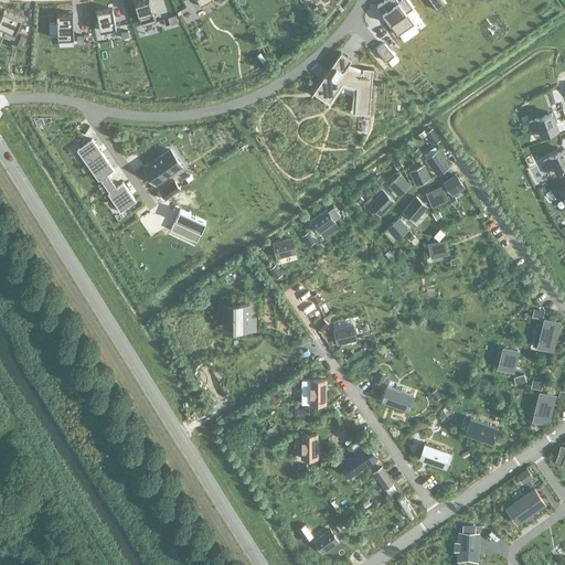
[(142,25),(157,21),(149,0),(139,0),(136,1),(142,25)]
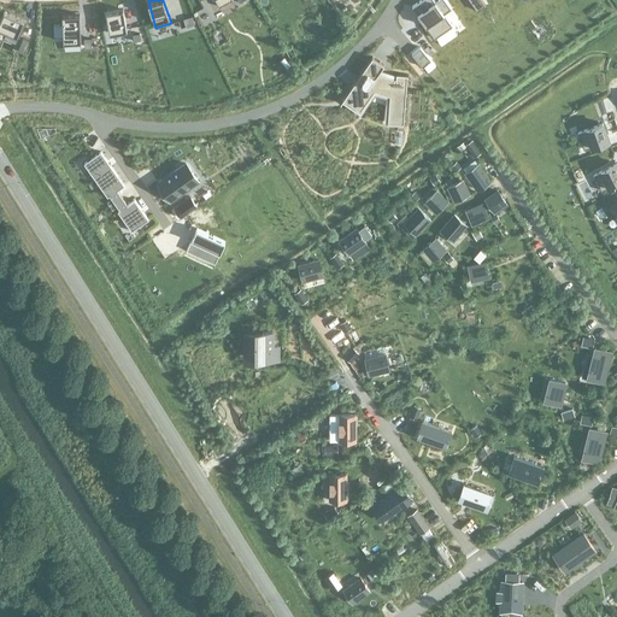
[(434,0),(419,0),(412,6),(434,37),(452,25),(444,12),(451,7),(445,0),(435,0),(434,0)]
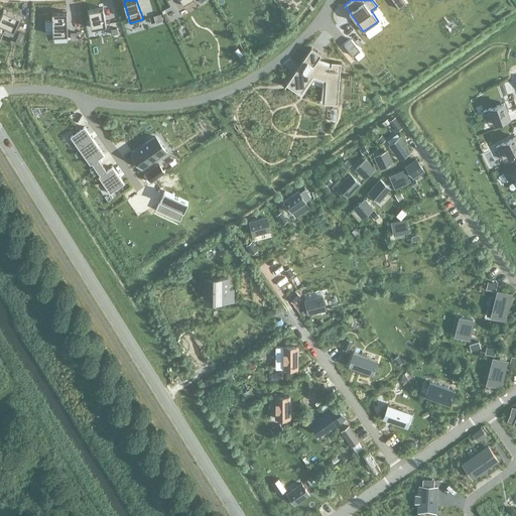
[(402,0),(392,0),(399,9),(405,4),(402,0)]
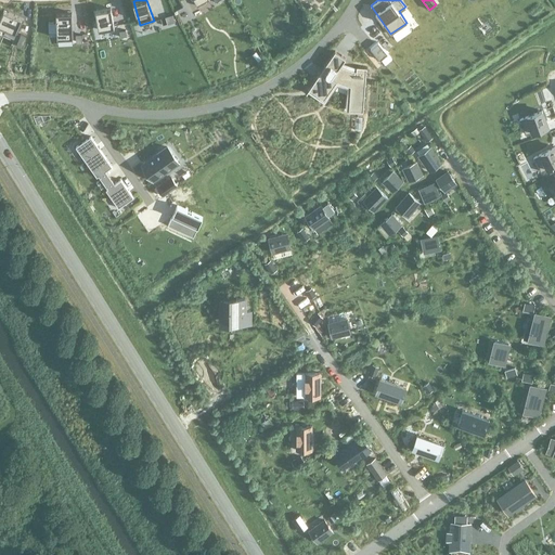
[(95,11),(99,29),(114,27),(111,8),(95,11)]
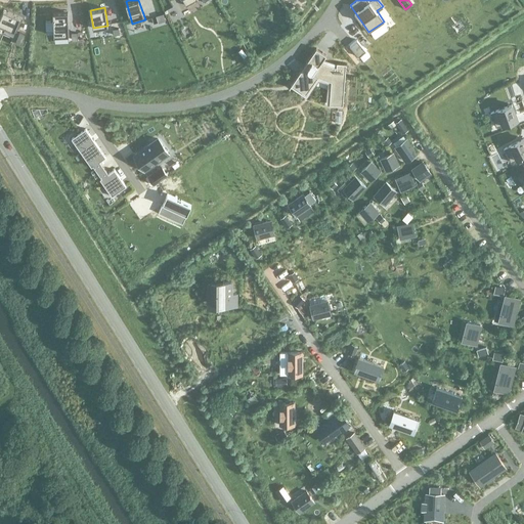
[(0,24),(16,31),(23,17),(3,9),(0,16),(0,24)]
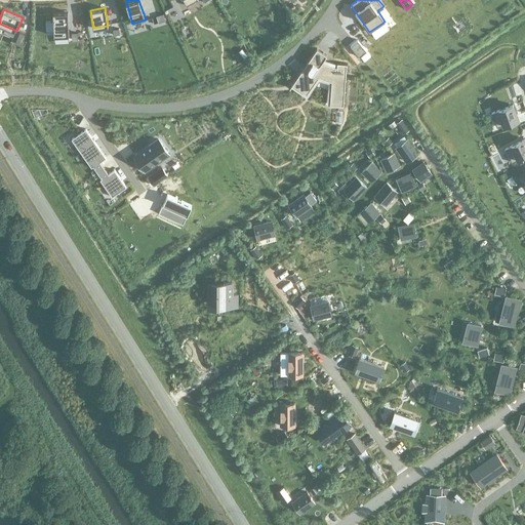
[(54,36),(69,35),(68,11),(53,12),(54,36)]
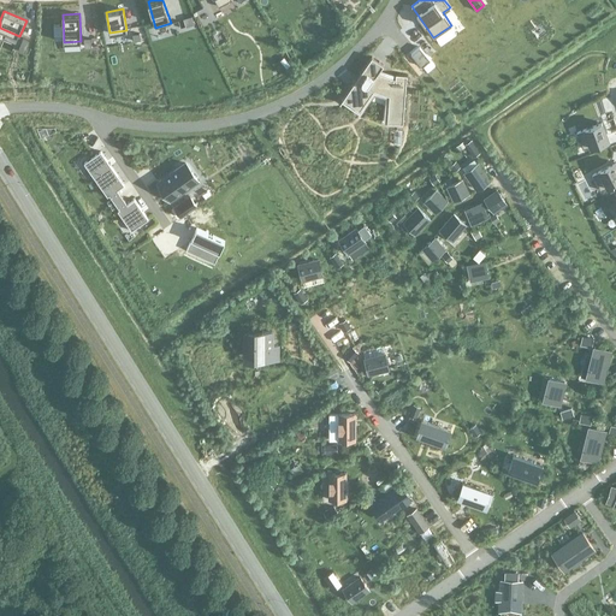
[(18,49),(24,53),(29,41),(23,39),(18,49)]
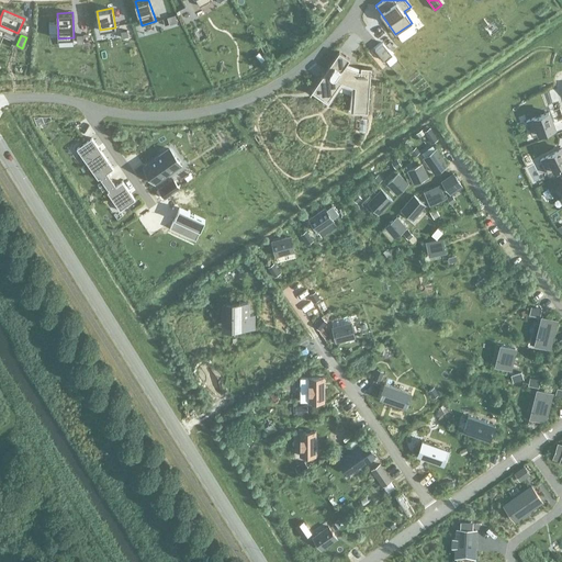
[(383,43),(375,49),(385,62),(393,55),(383,43)]
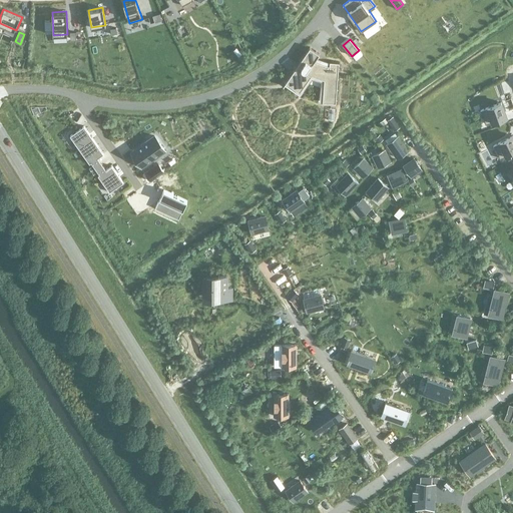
[(286,82),(300,91),(311,75),(325,79),(323,102),(336,103),(339,62),(330,61),(330,65),(315,60),(320,53),(310,47),(286,82)]
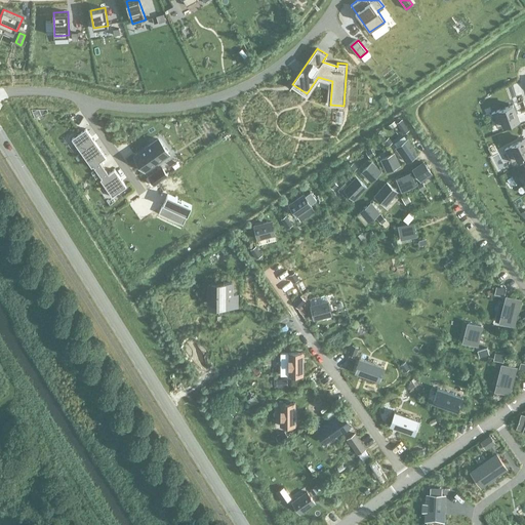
[(496,127),(518,119),(513,105),(506,108),(506,107),(499,109),(499,110),(491,113),(496,127)]
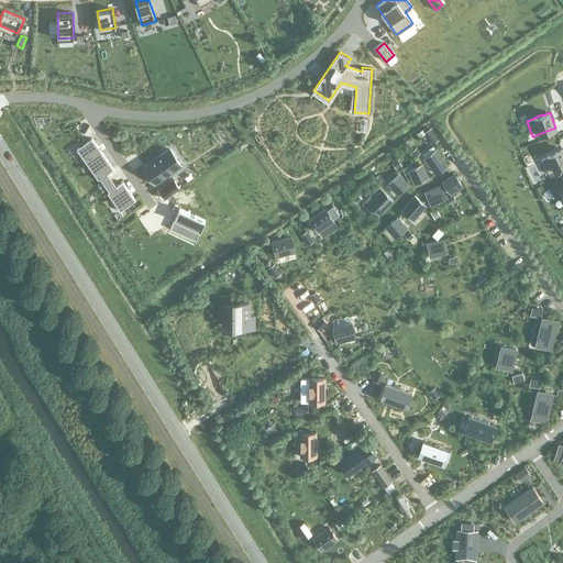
[(429,127),(424,130),(431,139),(435,135),(429,127)]
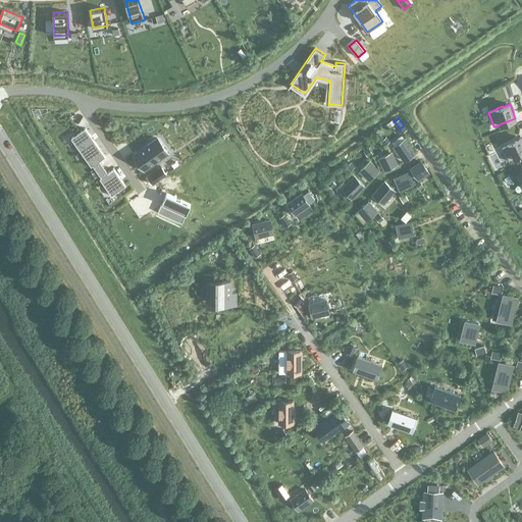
[(71,138),(91,166),(93,165),(100,160),(105,156),(86,127),(71,138)]
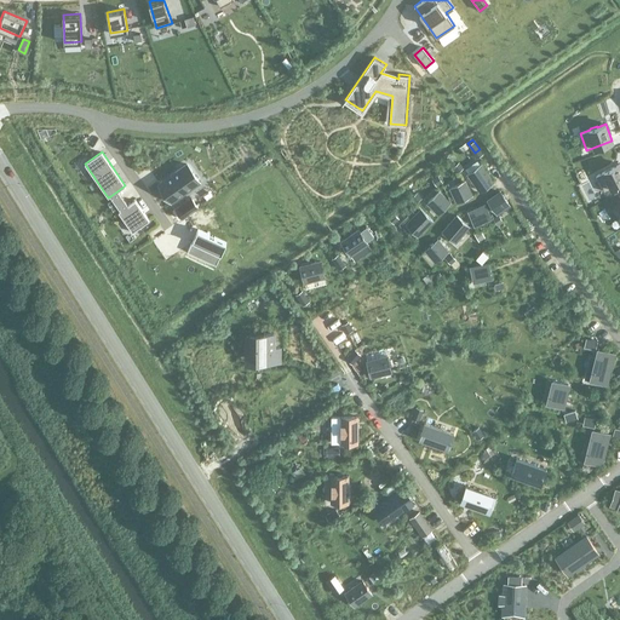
[(187,164),(160,183),(165,189),(165,188),(168,193),(167,194),(172,200),(199,181),(187,164)]
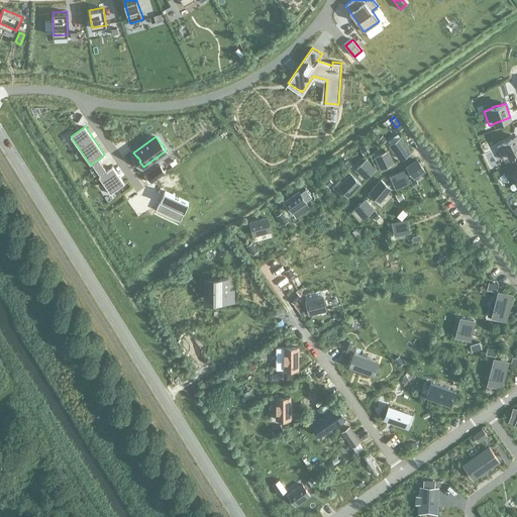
[(504,160),(516,152),(516,136),(510,139),(504,142),(505,142),(497,146),(504,160)]
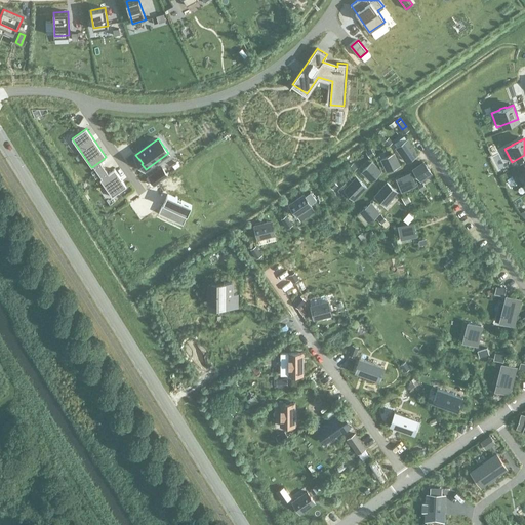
[(417,154),(407,139),(397,147),(406,161),(417,154)]
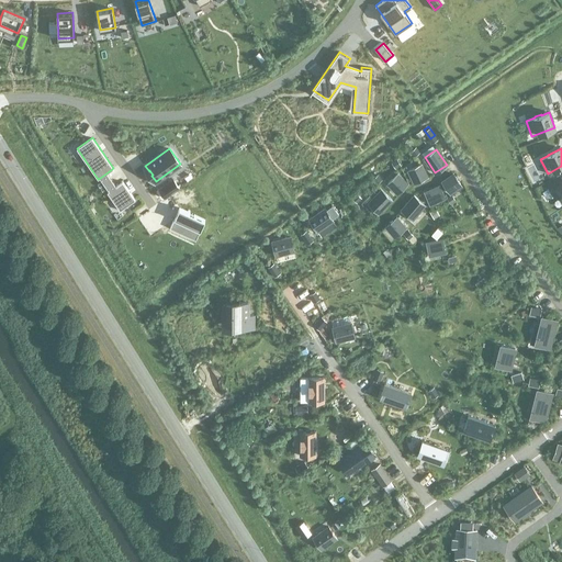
[(422,164),(408,170),(415,182),(427,177),(422,164)]
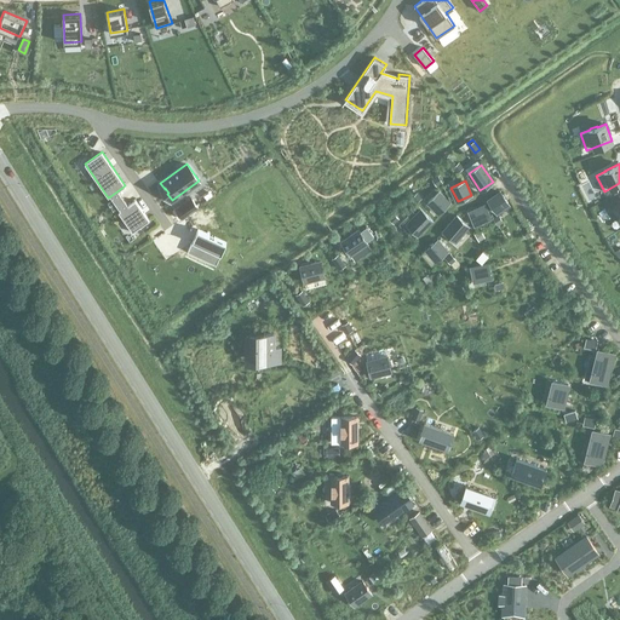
[(119,190),(110,196),(115,204),(124,197),(119,190)]
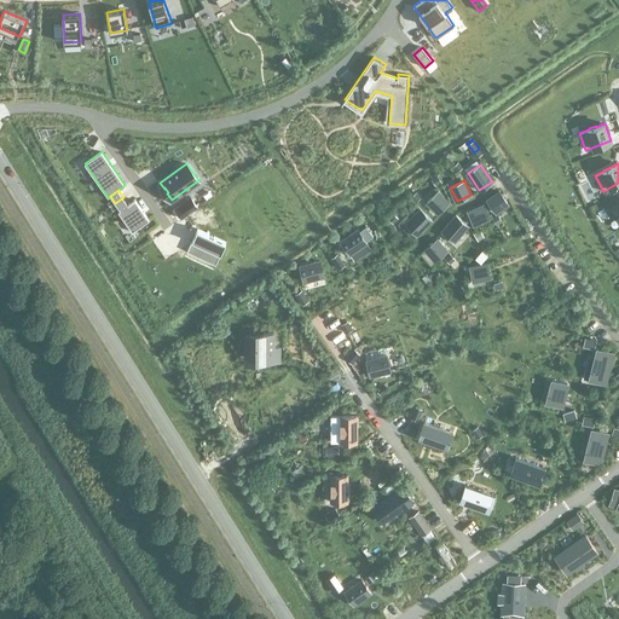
[(449,202),(438,191),(427,202),(438,213),(449,202)]
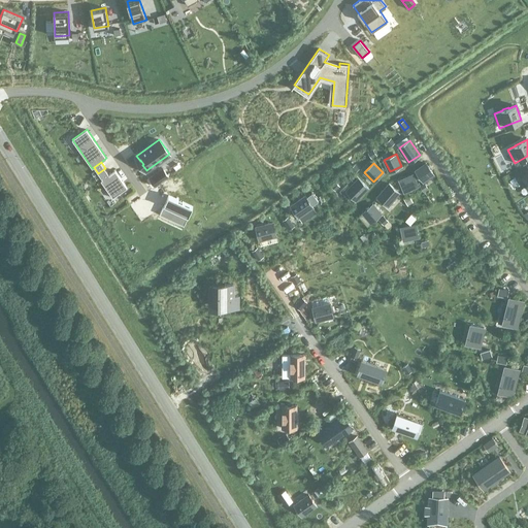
[(426,163),(416,170),(423,182),(433,174),(426,163)]
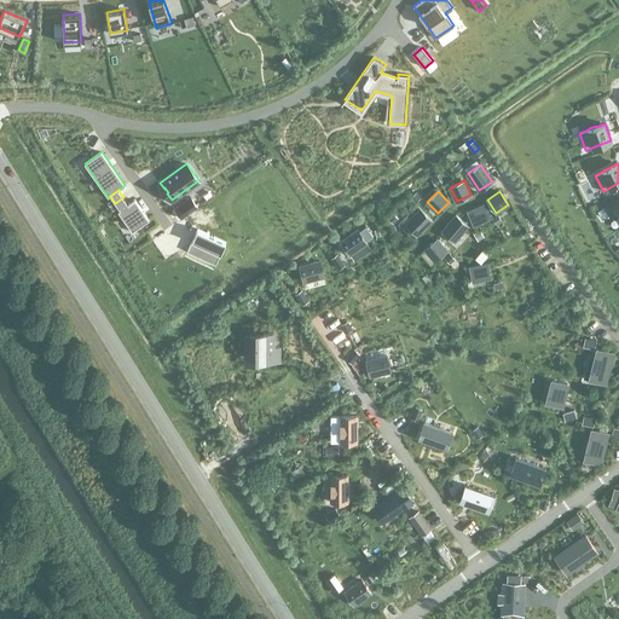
[(123,197),(115,203),(120,210),(128,204),(123,197)]
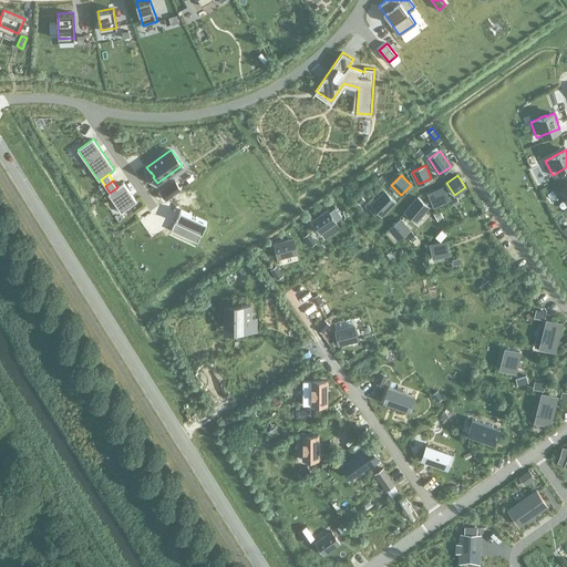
[(175,181),(157,194),(163,203),(182,189),(175,181)]
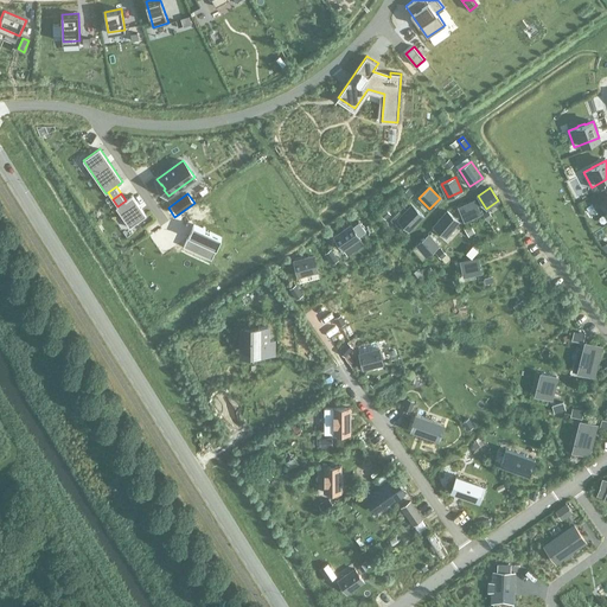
[(117,206),(116,208),(129,227),(146,216),(133,196),(126,200),(117,206)]
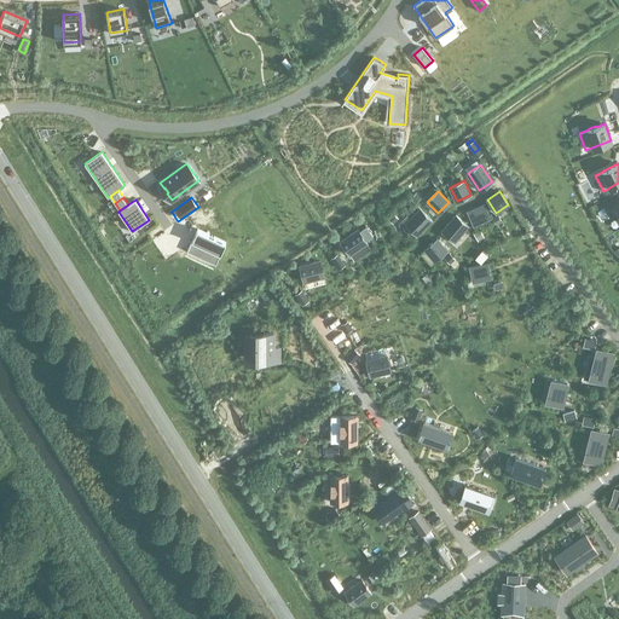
[(490,217),(485,204),(468,212),(474,224),(490,217)]
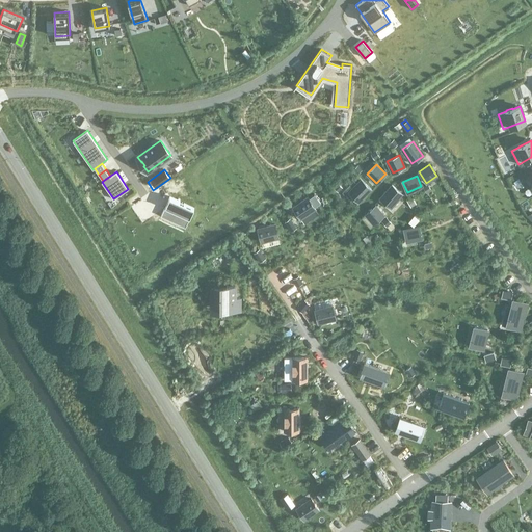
[(371,189),(362,179),(349,192),(358,202),(371,189)]
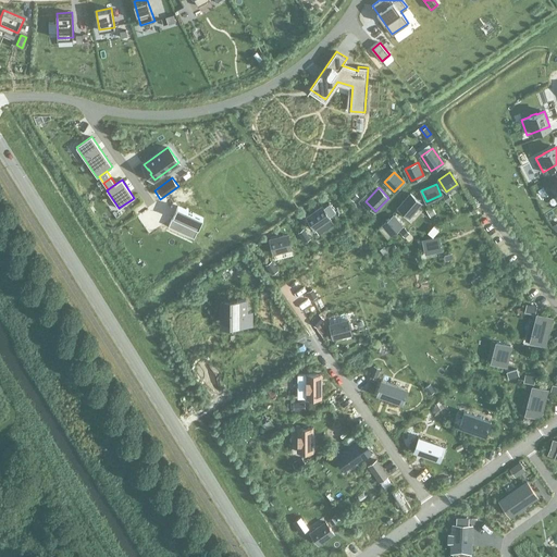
[(421,202),(410,194),(398,208),(409,217),(421,202)]
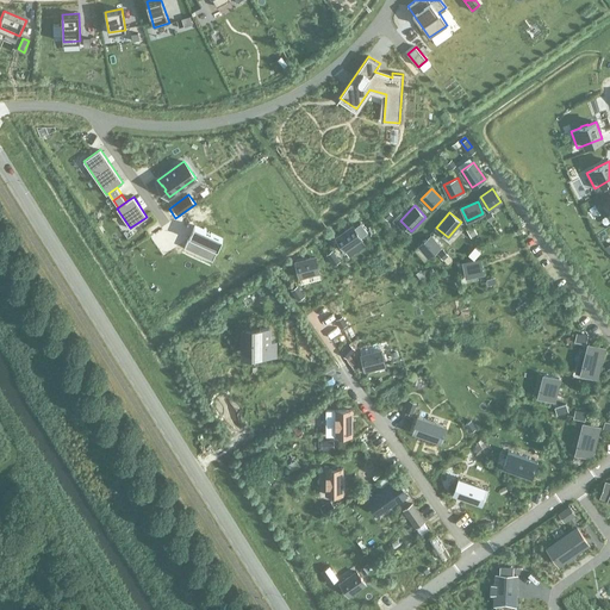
[(353,226),(336,238),(344,250),(362,238),(360,236),(367,232),(360,224),(354,228),(353,226)]
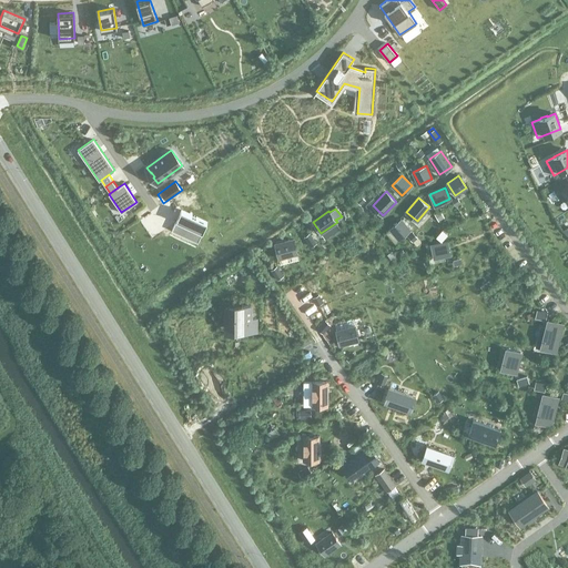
[(181,210),(172,230),(198,242),(208,222),(181,210)]
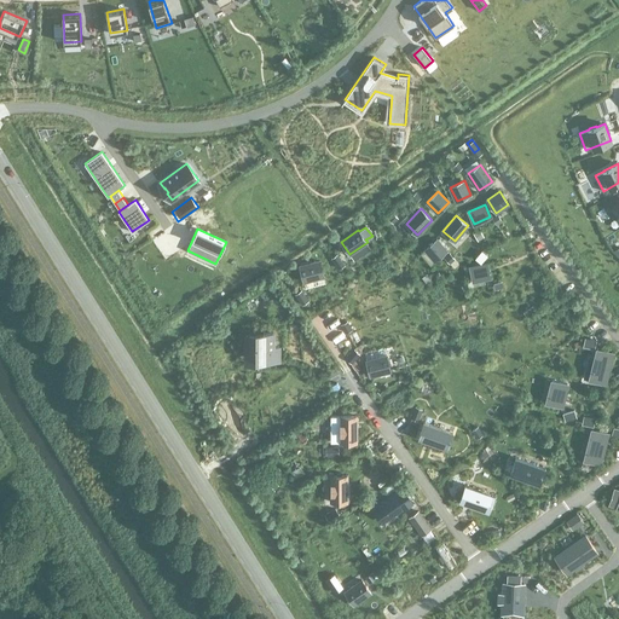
[(447,250),(437,238),(426,249),(435,260),(447,250)]
